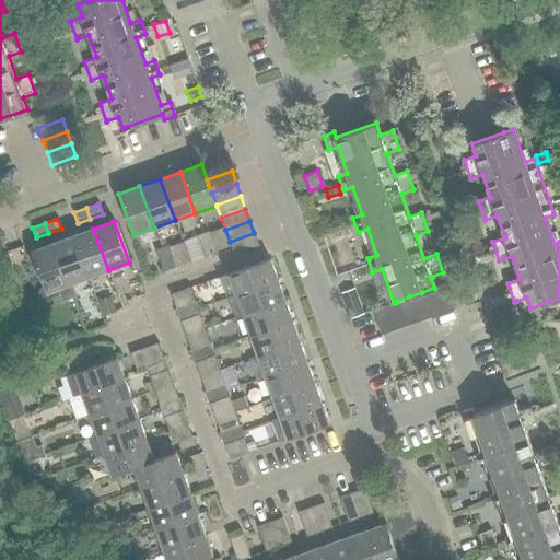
[(108,270),(93,229),(72,236),(88,278),(108,270)]
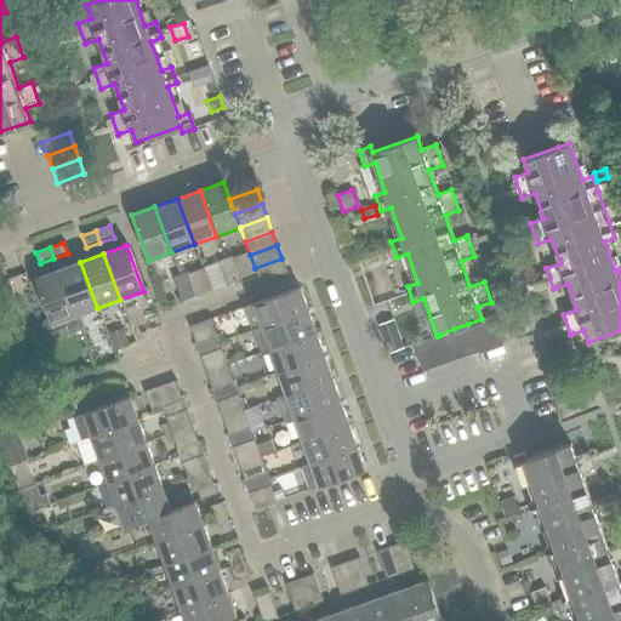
[(217,262),(222,273),(235,268),(232,256),(217,262)]
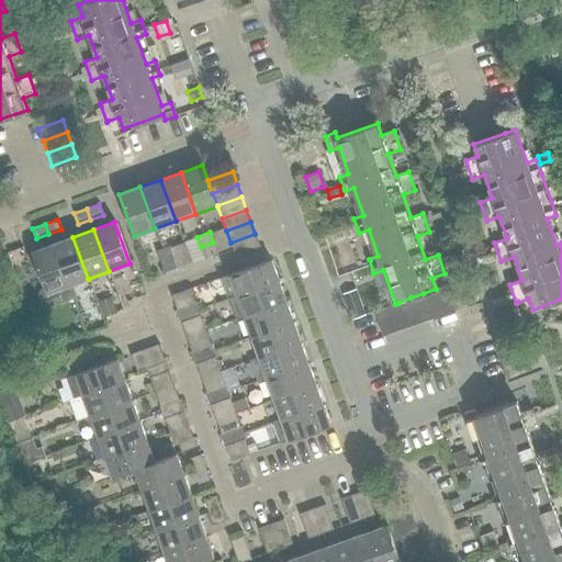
[(231,243),(233,251),(235,256),(259,247),(255,234),(231,243)]
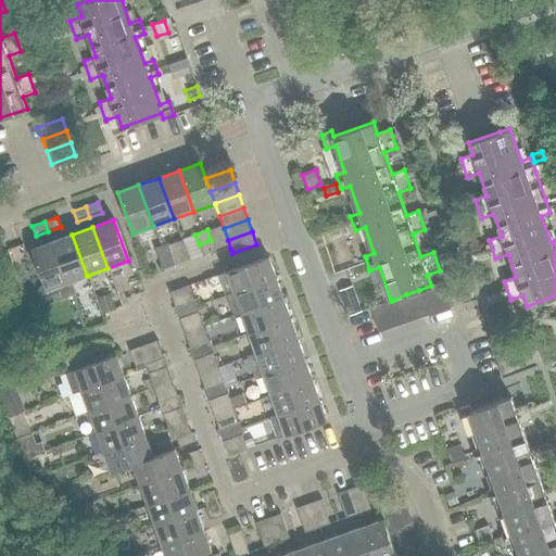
[(87,276),(72,235),(52,242),(66,282),(87,276)]
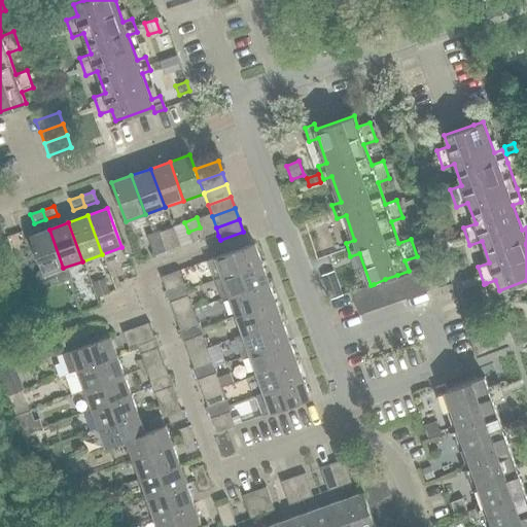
[(200,227),(188,232),(191,242),(204,238),(200,227)]
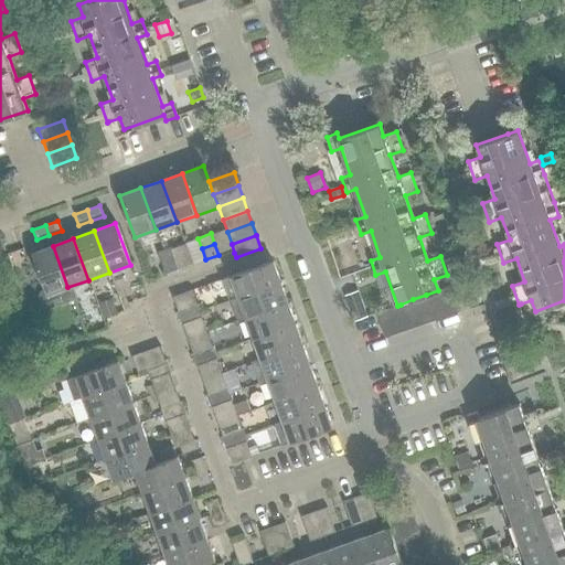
[(73,300),(67,287),(53,246),(31,254),(44,289),(41,290),(39,296),(42,307),(48,309),(73,300)]
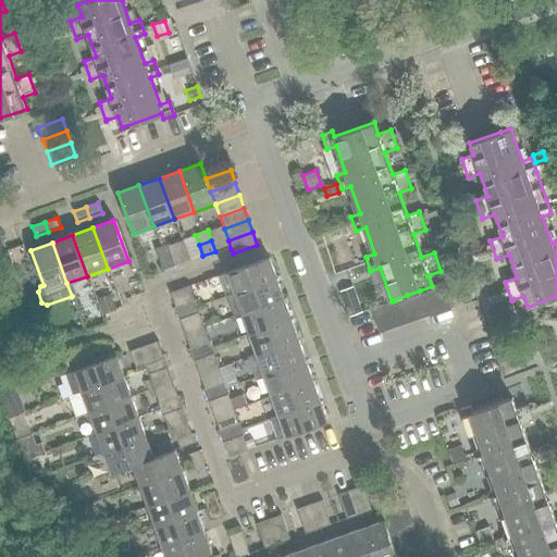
[(159,260),(171,255),(168,245),(155,249),(159,260)]
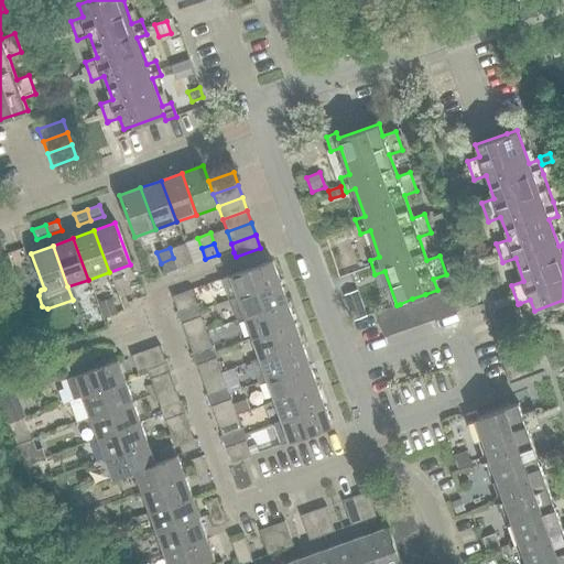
[(340,275),(340,274),(351,271),(344,250),(334,253),(333,253),(340,275)]
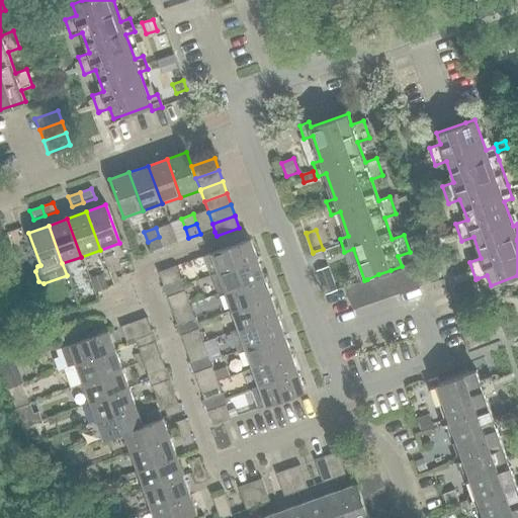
[(151,251),(163,247),(159,237),(148,242),(151,251)]
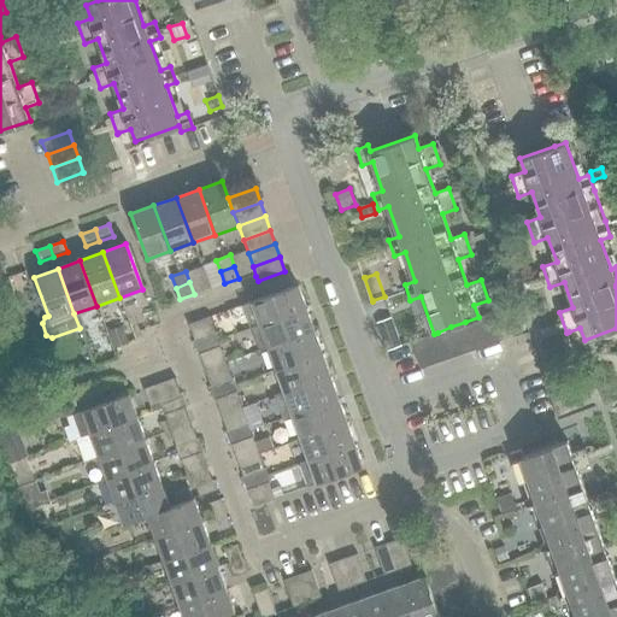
[(244,305),(252,328),(305,309),(298,286),(244,305)]
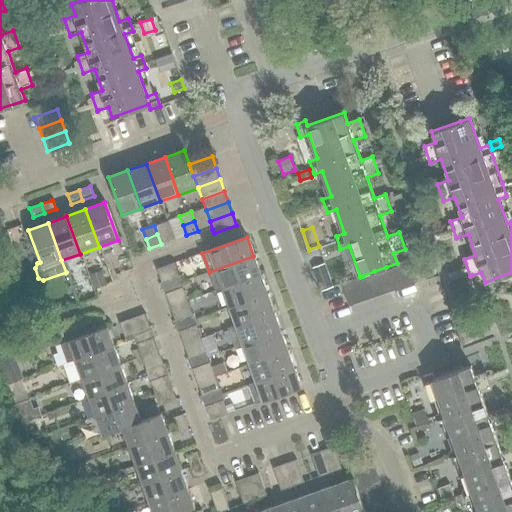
[(222,288),(260,275),(253,256),(209,272),(216,291),(223,289),(222,288)]
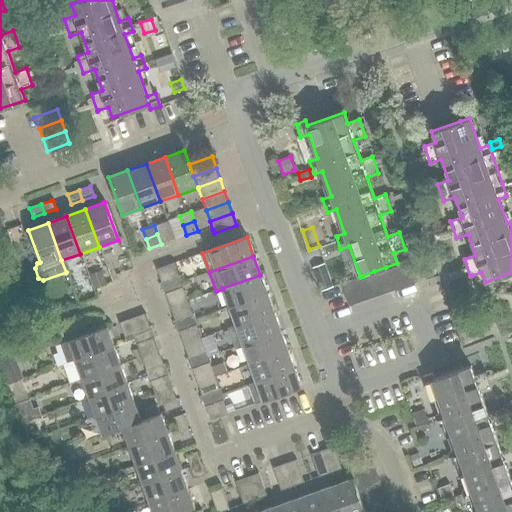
[(405,286),(416,282),(408,259),(397,263),(405,286)]
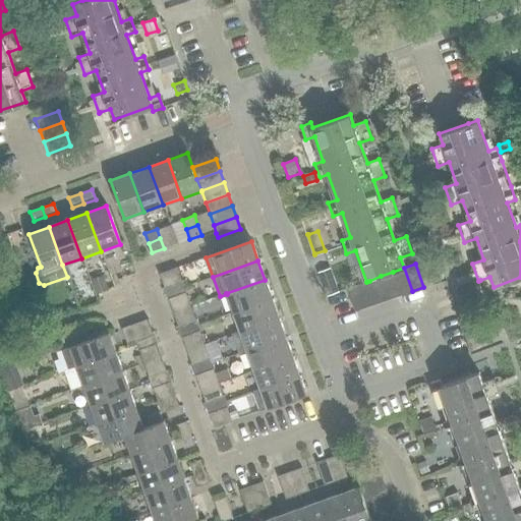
[(317,273),(327,296),(338,292),(330,268),(317,273)]
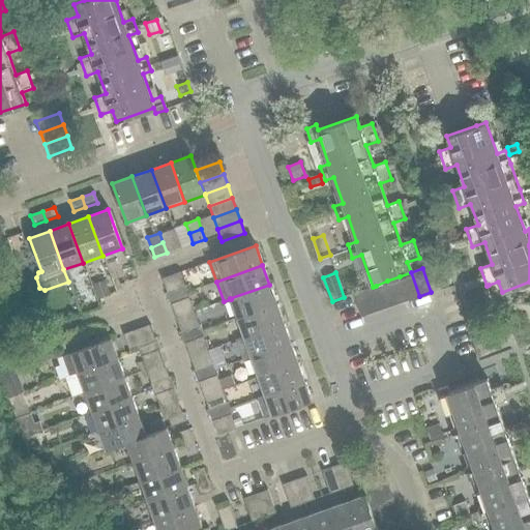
[(411,272),(400,276),(408,300),(419,296),(411,272)]
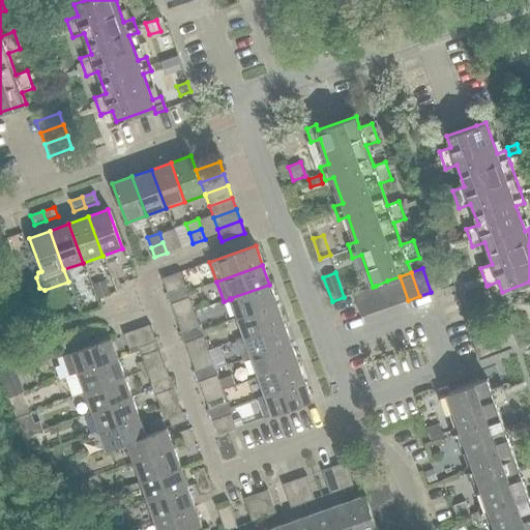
[(400,276),(387,281),(395,304),(408,300),(400,276)]
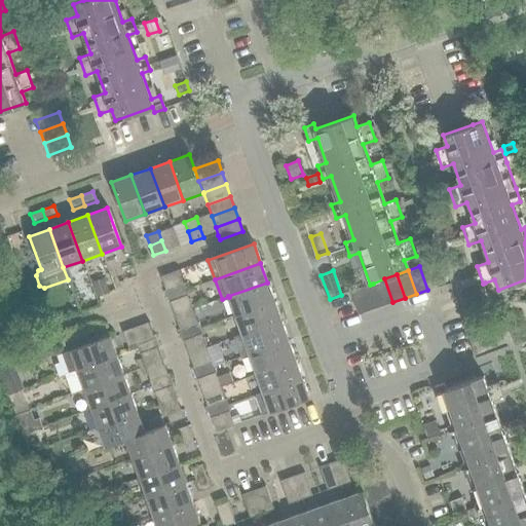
[(97,297),(109,293),(104,277),(91,283),(97,297)]
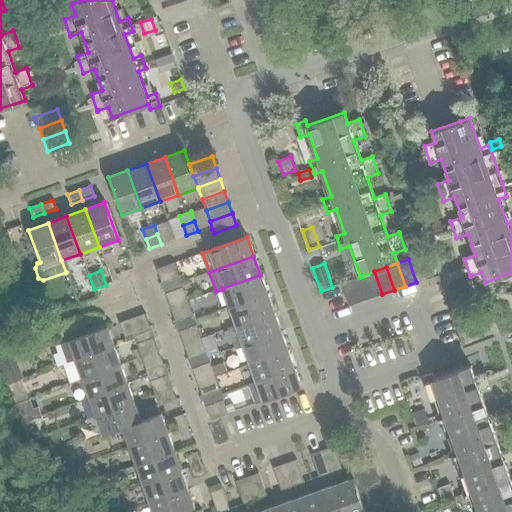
[(363,276),(371,298),(382,294),(374,271),(363,276)]
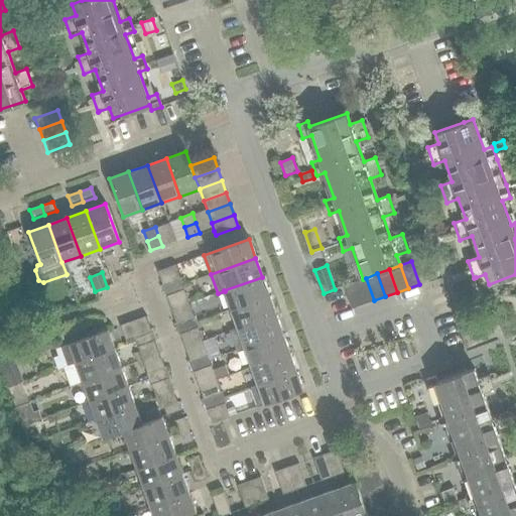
[(224,290),(225,291),(231,309),(269,295),(262,277),(224,290)]
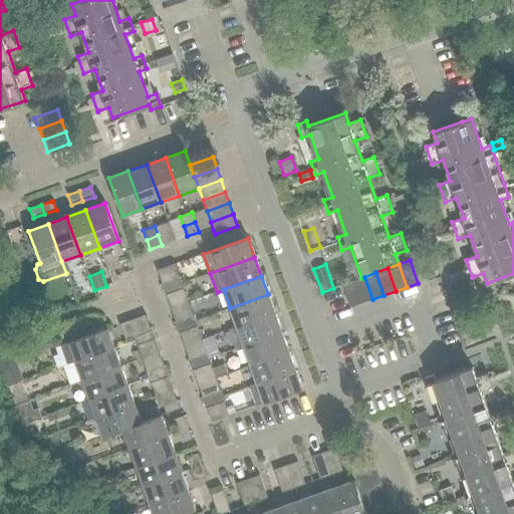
[(170,280),(174,292),(184,288),(180,277),(170,280)]
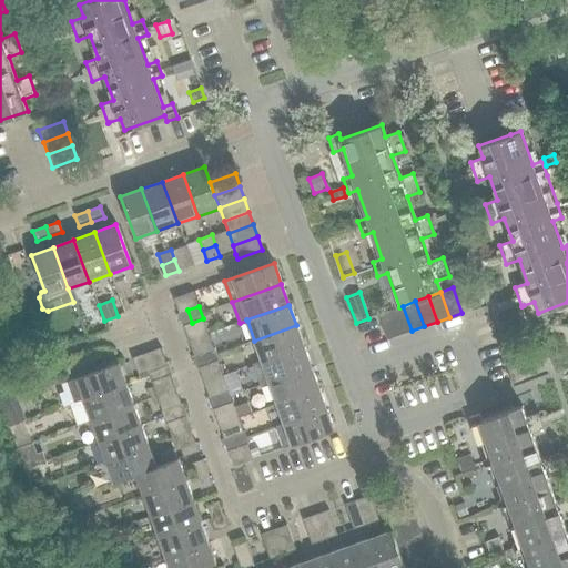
[(403,306),(399,307),(391,311),(399,335),(412,331),(403,306)]
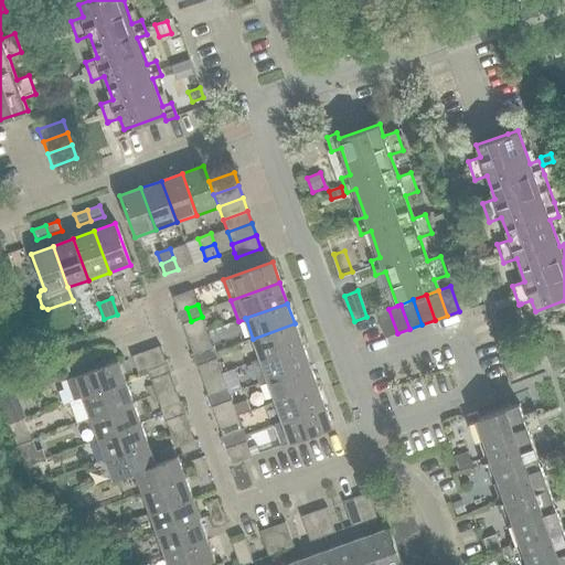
[(187,308),(176,312),(181,324),(191,321),(187,308)]
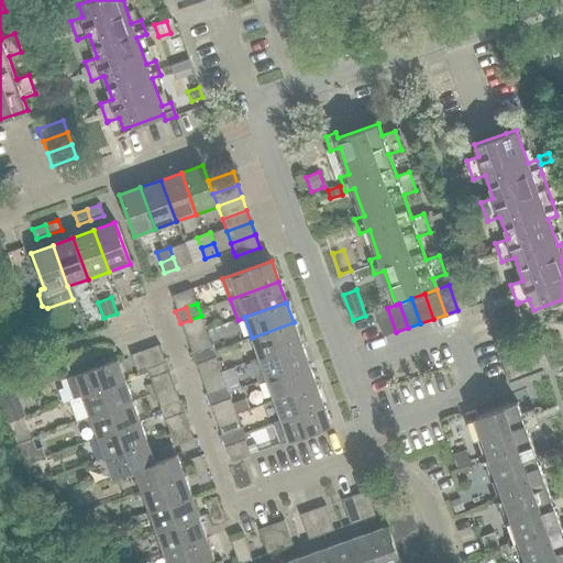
[(396,332),(387,308),(374,312),(383,337),(396,332)]
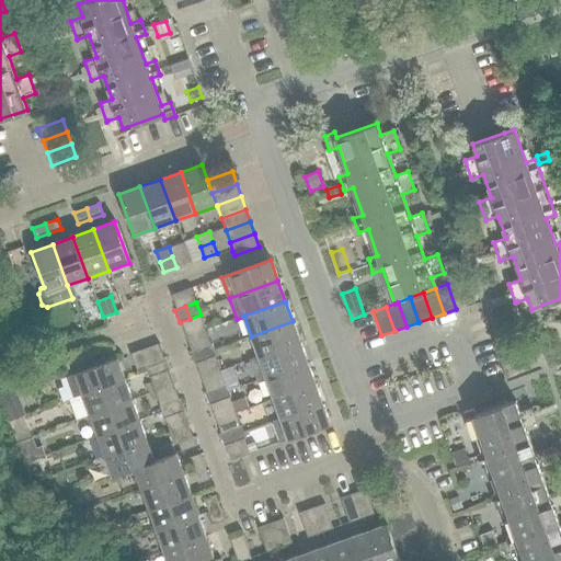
[(251,336),(259,356),(300,342),(293,321),(251,336)]
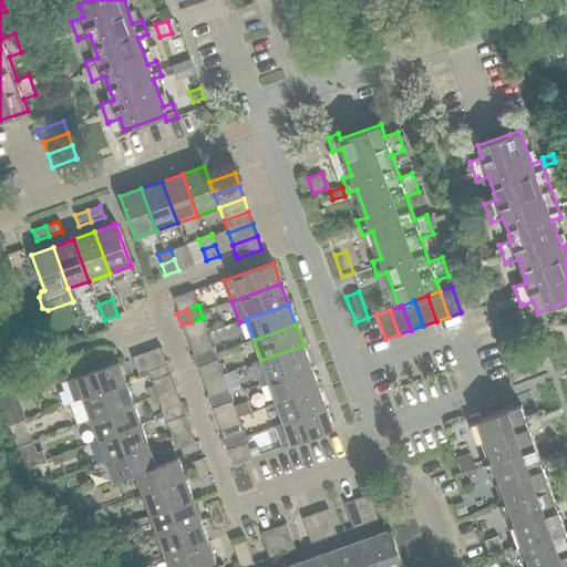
[(303,346),(261,360),(254,363),(261,384),(269,382),(268,381),(310,367),(303,346)]
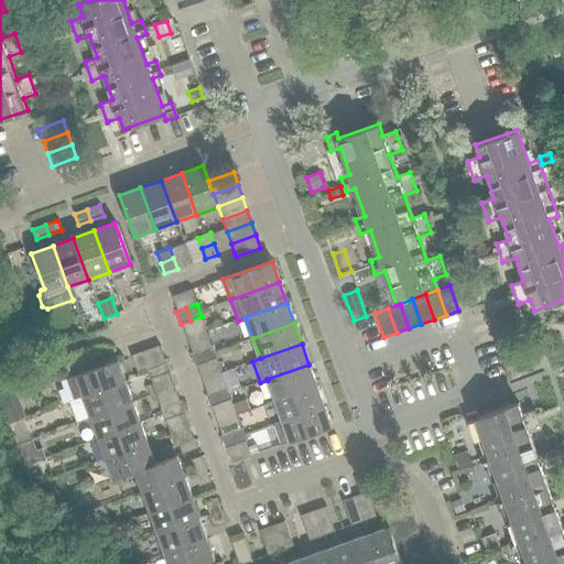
[(131,355),(137,369),(144,367),(154,362),(165,359),(160,345),(131,355)]
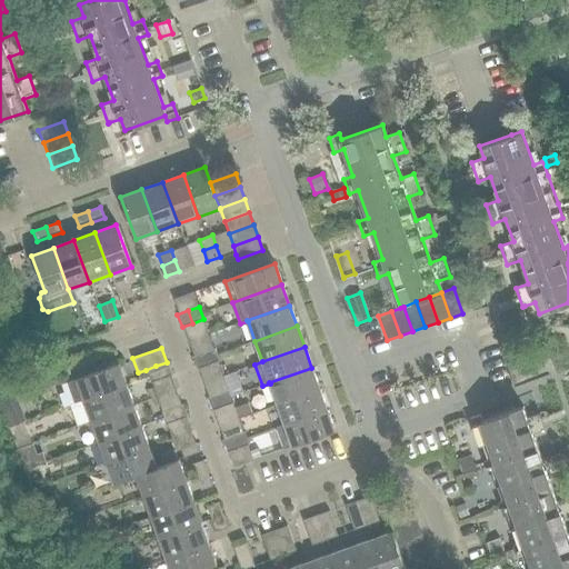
[(203,352),(208,366),(218,361),(213,349),(203,352)]
